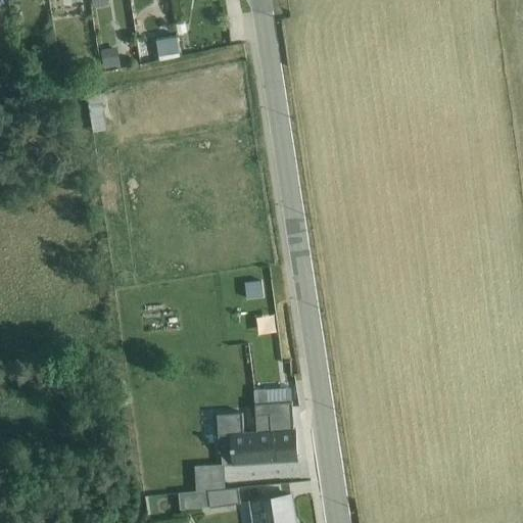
[(177,38),(156,41),(159,60),(180,58),(177,38)]
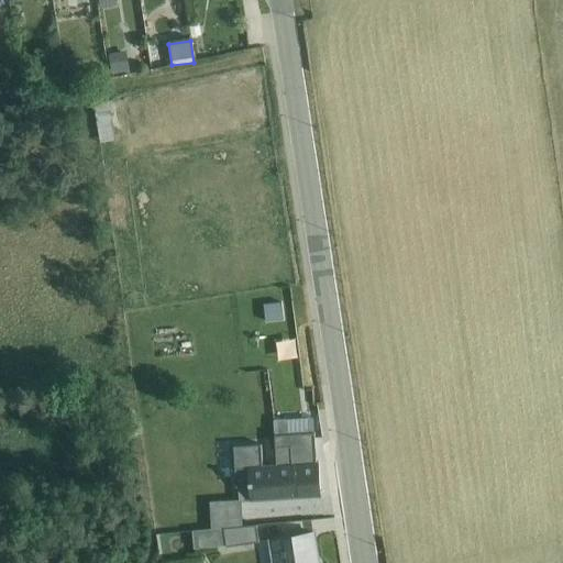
[(127,52),(109,55),(112,76),(131,73),(127,52)]
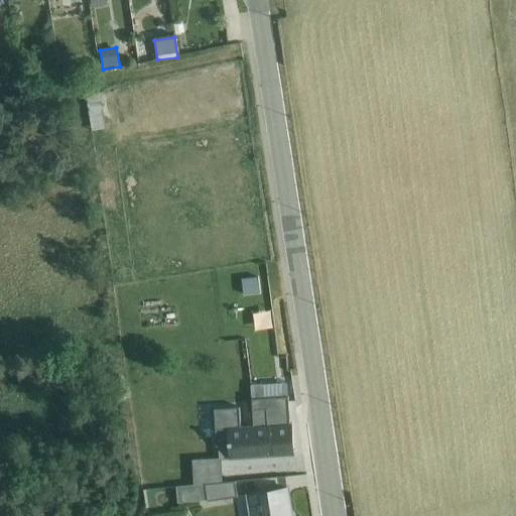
[(19,86),(17,73),(4,75),(6,88),(9,87),(10,91),(19,90),(19,86)]
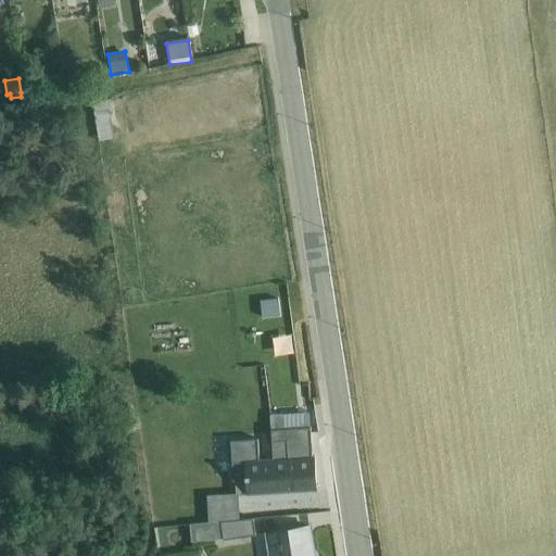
[(93,104),(100,142),(115,140),(108,102),(93,104)]
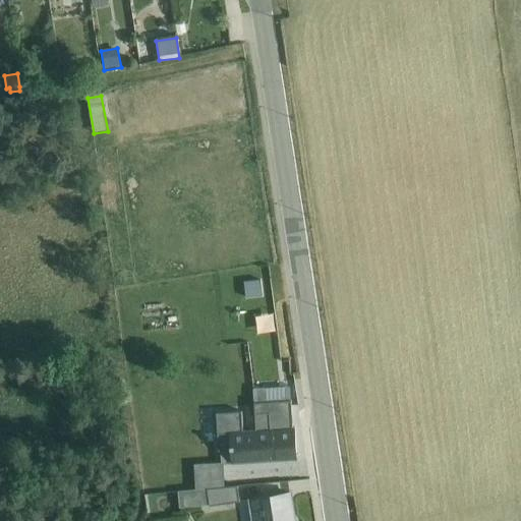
[(265,298),(262,280),(243,283),(245,300),(265,298)]
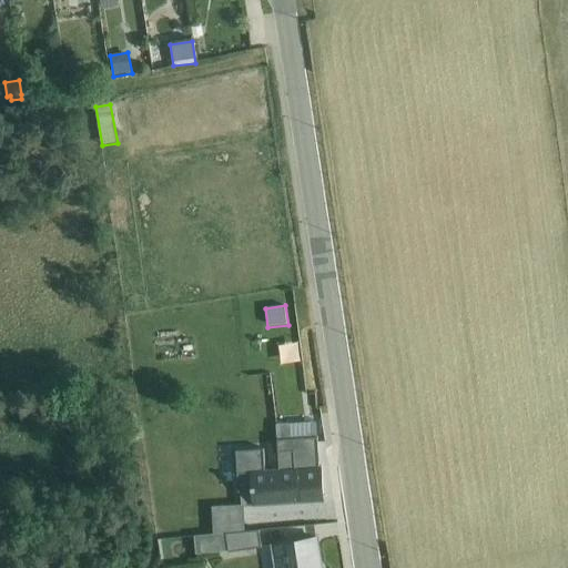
[(251,470),(252,506),(324,500),(318,422),(300,423),(300,429),(305,430),(306,449),(303,450),(303,447),(288,448),(288,449),(283,449),(284,458),(293,459),(294,468),(251,470)]
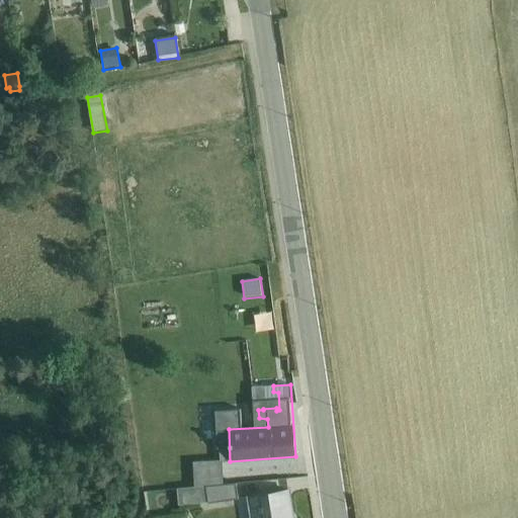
[(176,486),(177,504),(203,503),(203,485),(176,486)]
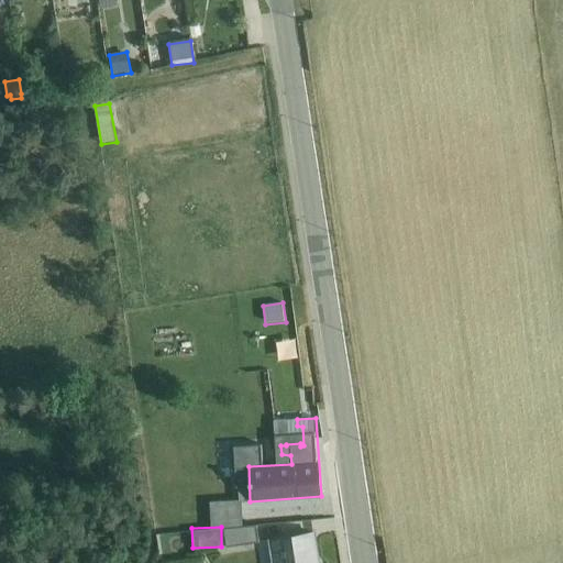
[(258,542),(256,527),(224,530),(227,548),(258,542)]
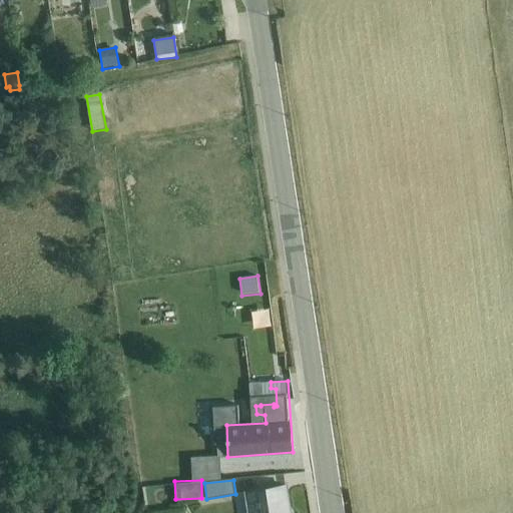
[(247,512),(290,512),(286,487),(244,493),(247,512)]
